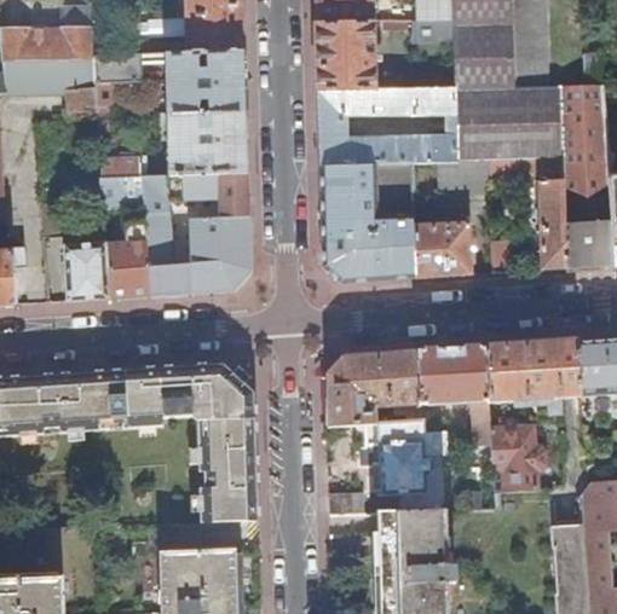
[(88,0),(91,17),(116,15),(114,0),(88,0)]
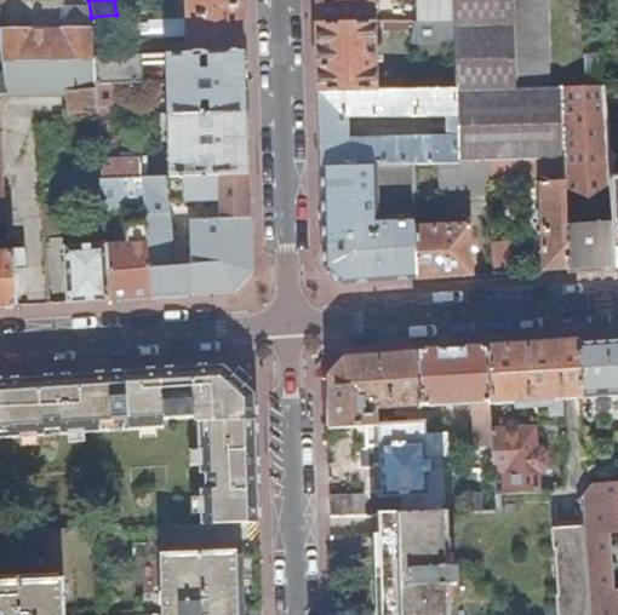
[(184,0),(186,41),(152,42),(152,55),(244,51),(242,7),(241,0),(184,0)]
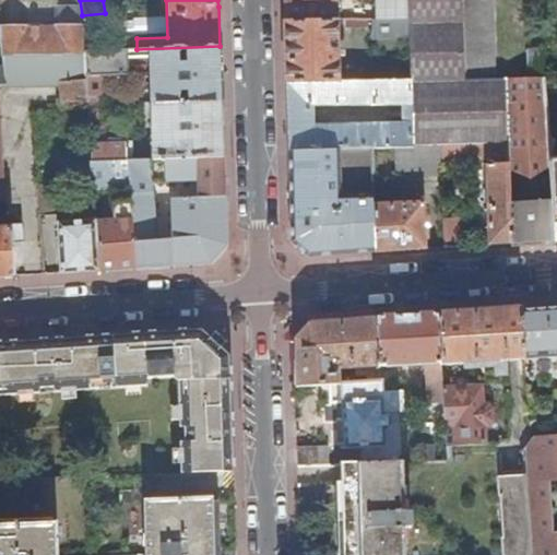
[(284,0),(285,20),(336,18),(335,0),(284,0)]
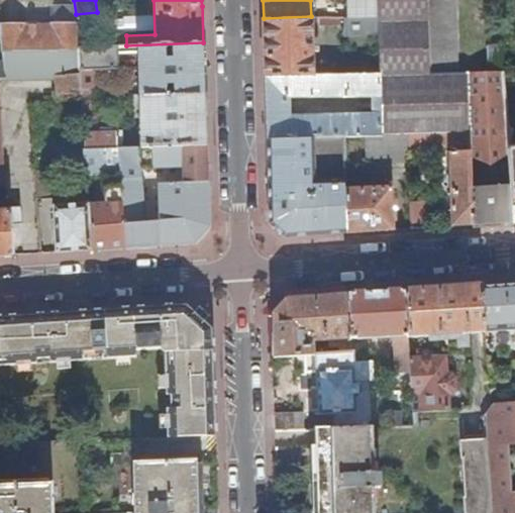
[(377,14),(376,0),(348,0),(349,15),(377,14)]
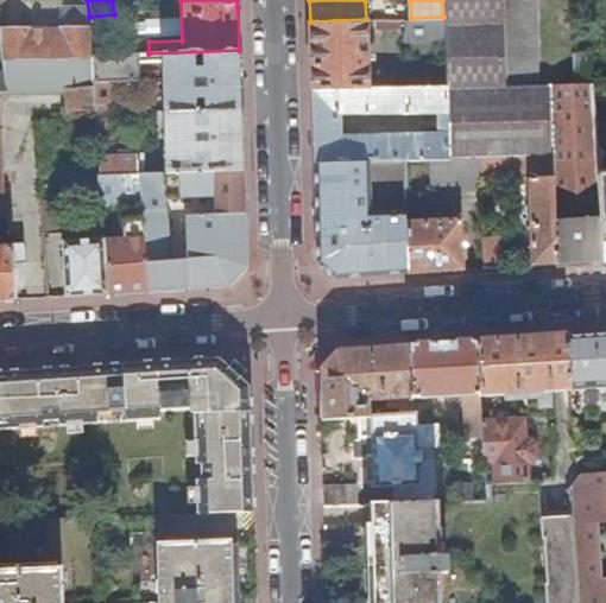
[(442,0),(443,17),(444,37),(446,71),(446,84),(449,157),(480,156),(510,156),(531,154),(553,154),(551,82),(538,82),(506,83),(502,0),(442,0)]
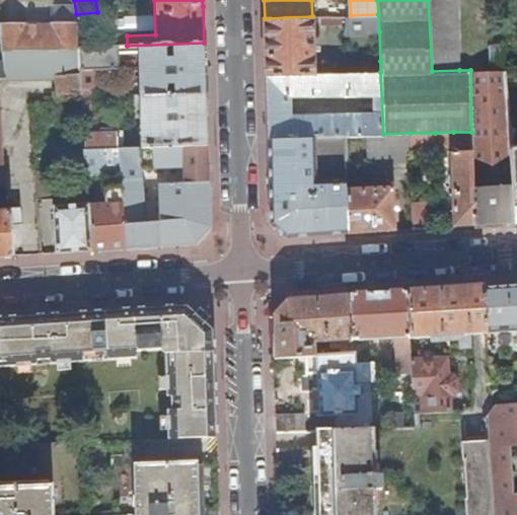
[(428,0),(432,71),(459,70),(456,0),(428,0)]
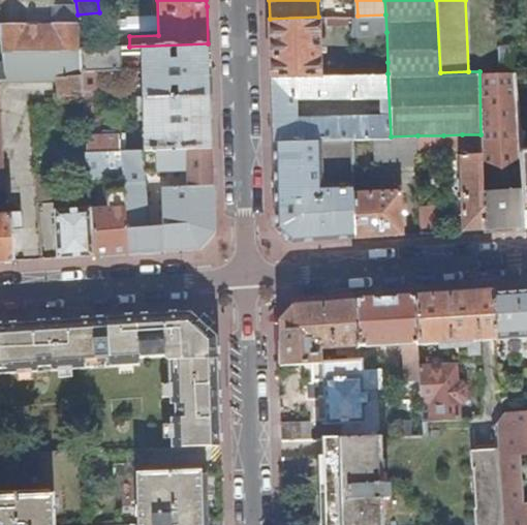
[(386,32),(385,14),(358,16),(353,16),(353,34),(386,32)]
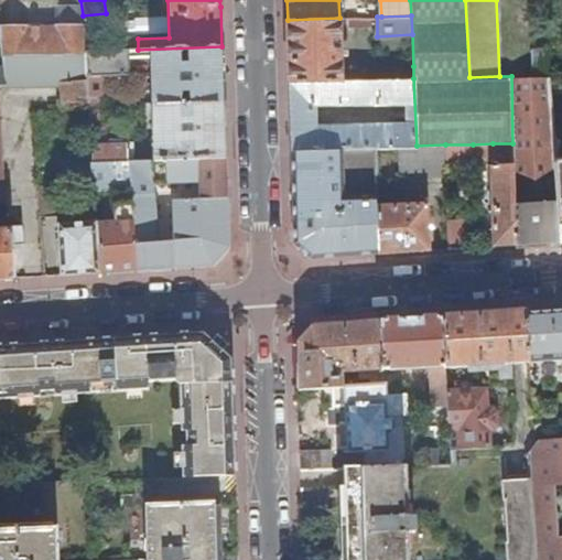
[(83,18),(84,25),(85,53),(85,52),(103,51),(101,17),(83,18)]
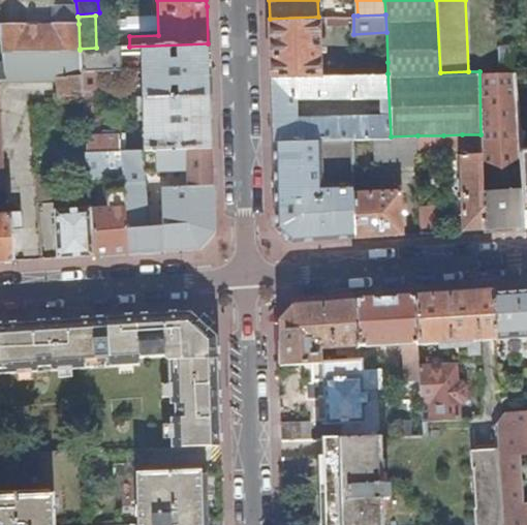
[(318,17),(270,19),(271,49),(271,75),(388,73),(388,62),(319,64),(318,17)]
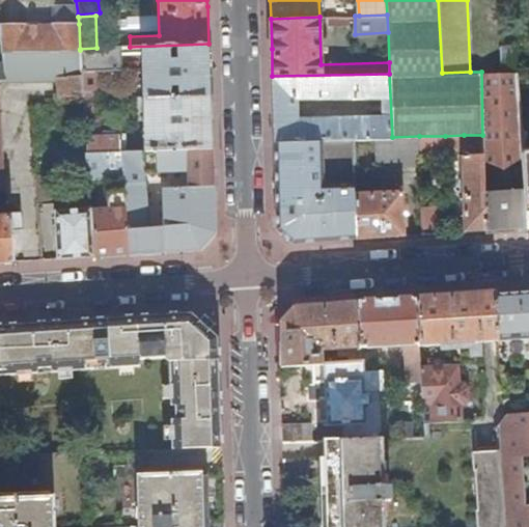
[(26,26),(0,27),(0,35),(2,51),(80,50),(79,24),(74,24),(73,20),(58,20),(58,24),(54,24),(53,25),(40,25),(40,21),(26,21),(26,26)]
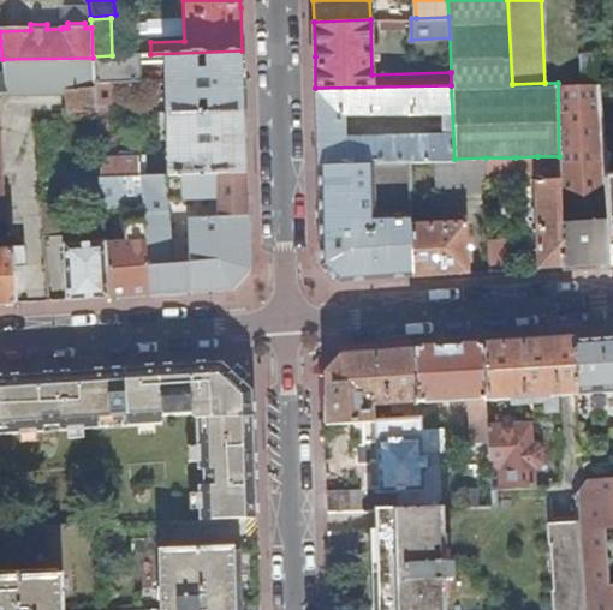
[(243,87),(242,51),(150,54),(112,55),(93,57),(93,58),(96,118),(113,117),(112,106),(108,105),(107,81),(165,79),(166,111),(156,112),(156,114),(243,111),(243,87)]
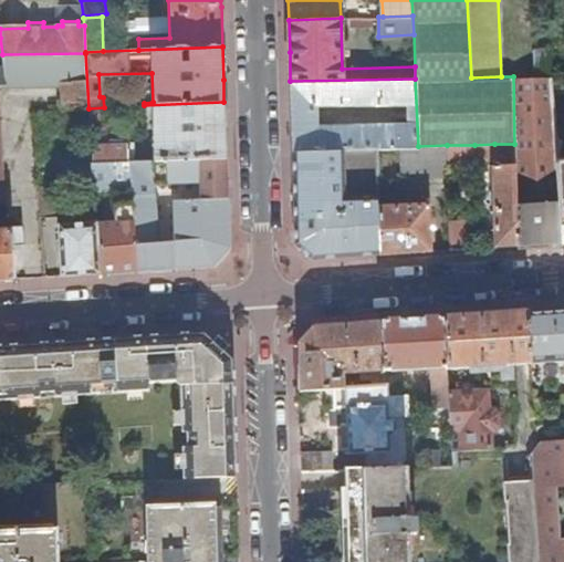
[(549,75),(550,48),(534,48),(535,76),(549,75)]
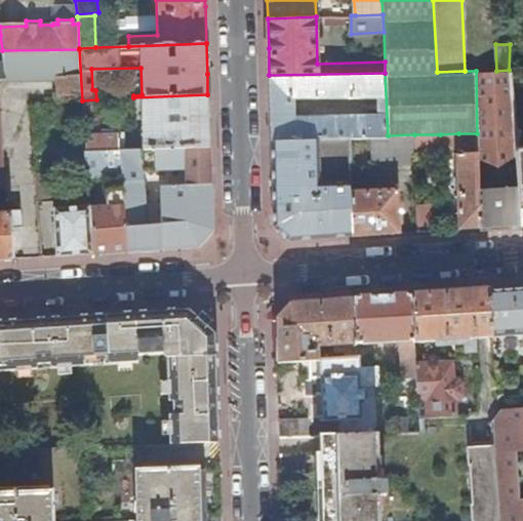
[(79,49),(2,50),(3,61),(6,79),(56,78),(58,102),(72,101),(82,101),(79,49)]
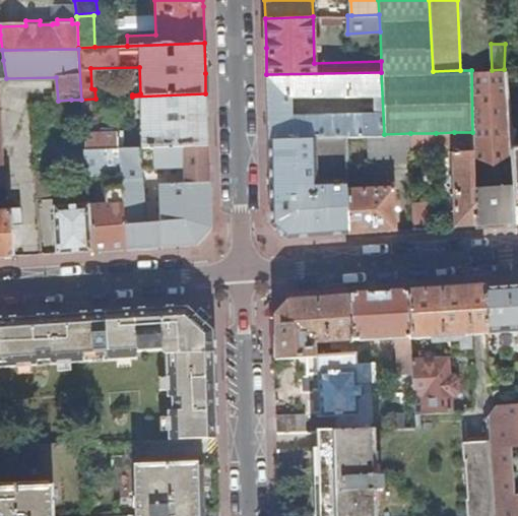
[(504,69),(492,70),(471,70),(472,132),(473,179),(488,179),(513,178),(511,149),(507,69),(504,69)]
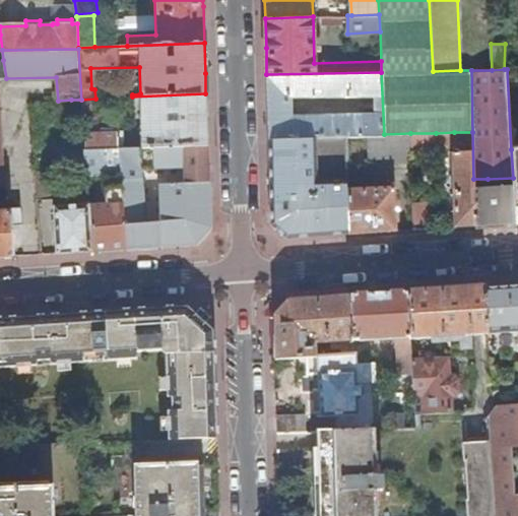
[(347,135),(362,134),(368,134),(384,134),(381,72),(266,74),(267,105),(268,137),(347,135)]
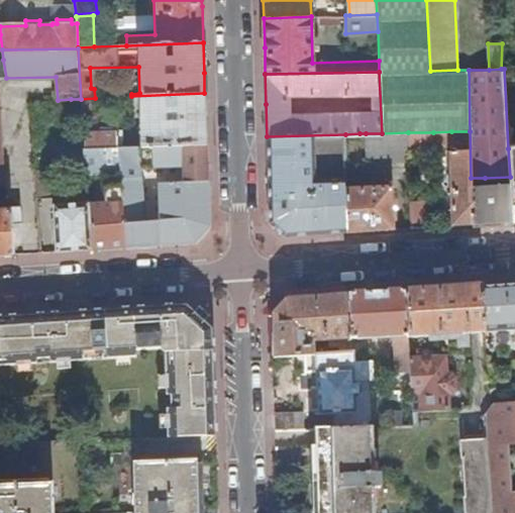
[(205,122),(204,93),(131,96),(131,100),(139,99),(140,145),(206,143),(205,122)]
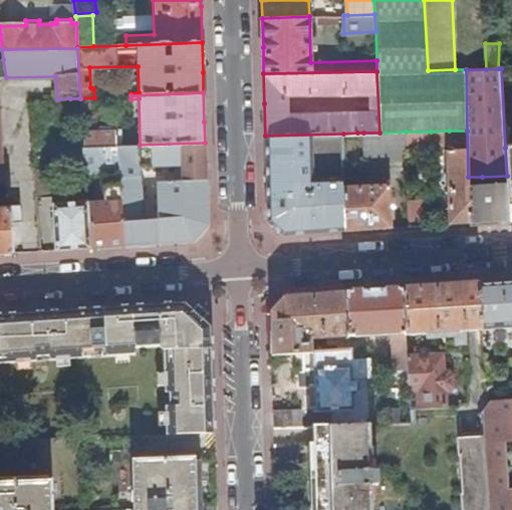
[(94,97),(80,98),(81,113),(82,123),(95,122),(94,97)]
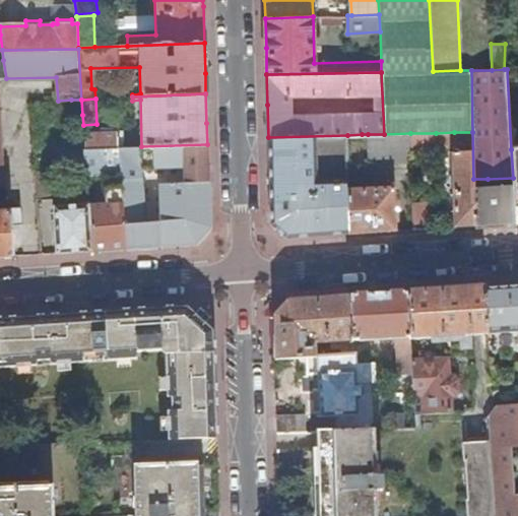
[(82,115),(81,100),(71,100),(72,115),(82,115)]
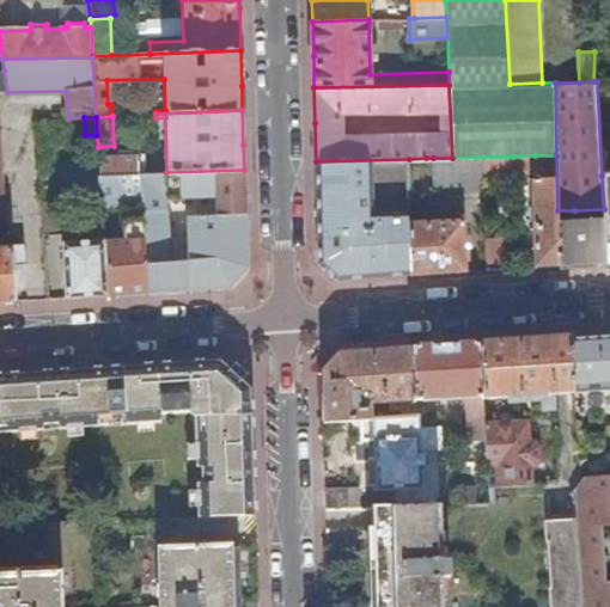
[(132,155),(98,155),(101,175),(139,173),(139,161),(132,155)]
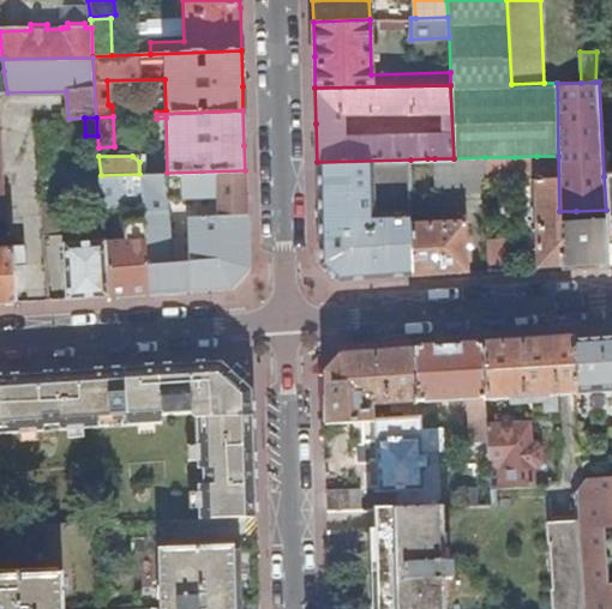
[(559,211),(558,156),(537,156),(537,178),(534,178),(537,265),(561,264),(559,219),(559,211)]
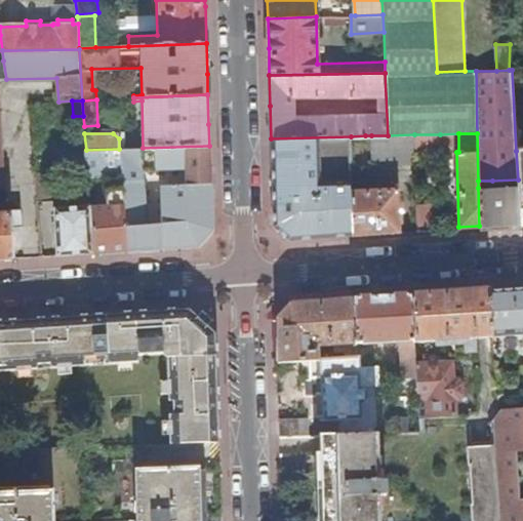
[(414,134),(388,135),(371,135),(371,159),(415,159),(415,150),(414,134)]
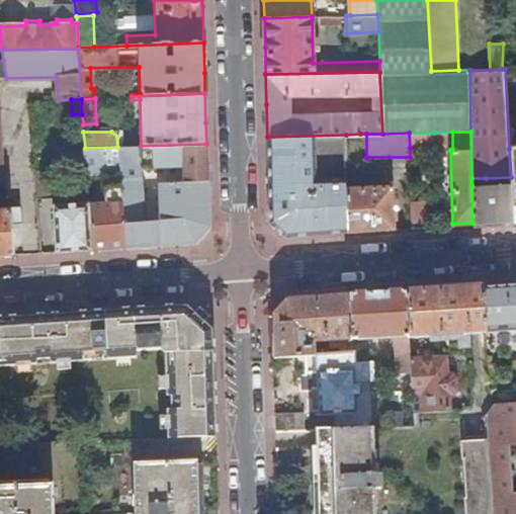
[(434,133),(409,133),(410,148),(434,148),(434,133)]
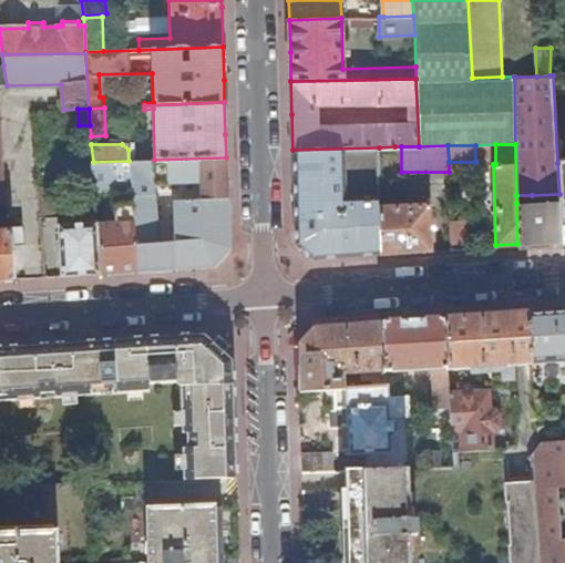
[(394,146),(379,147),(379,156),(394,156),(394,146)]
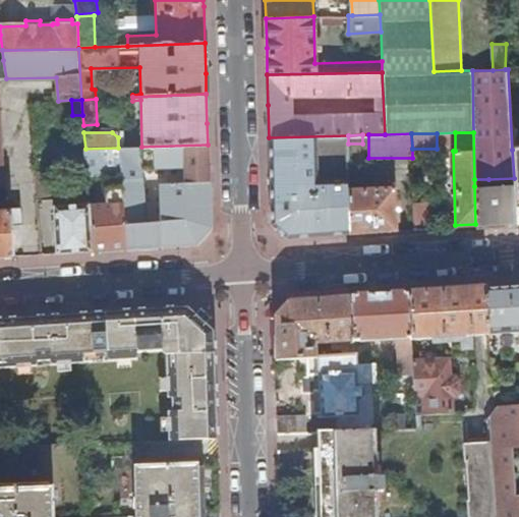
[(348,135),(269,137),(271,192),(272,223),(286,237),(316,235),(350,233),(348,187),(348,144),(348,135)]
